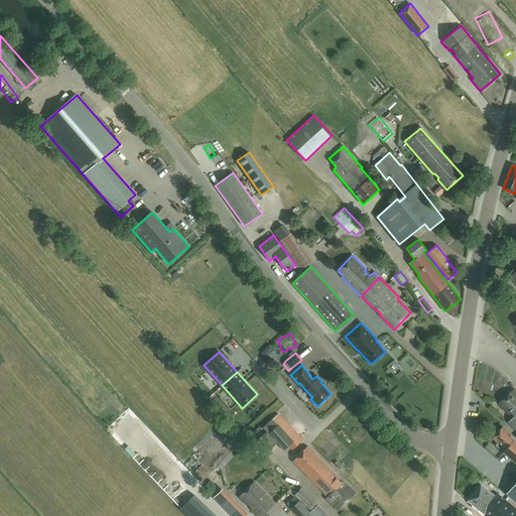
[(515,391),(514,390),(499,403),(512,418),(508,422),(515,429),(515,391)]
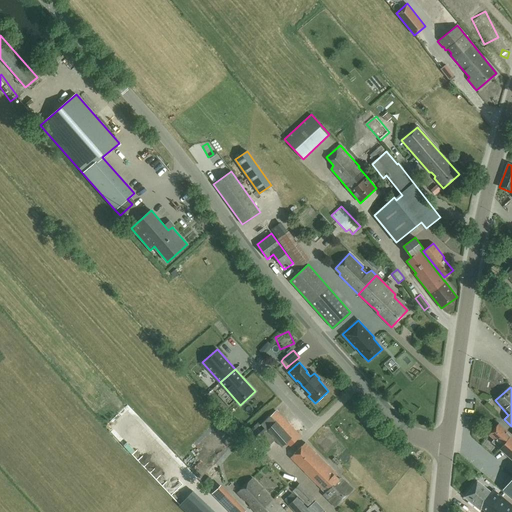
[(257,437),(267,447),(274,440),(281,447),(286,443),(290,447),(301,436),(276,410),(260,425),(264,429),(257,437)]
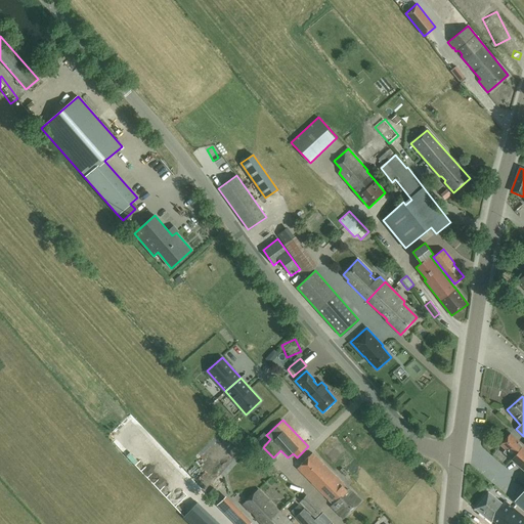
[(511,433),(500,445),(506,449),(504,451),(514,461),(523,469),(523,444),(511,433)]
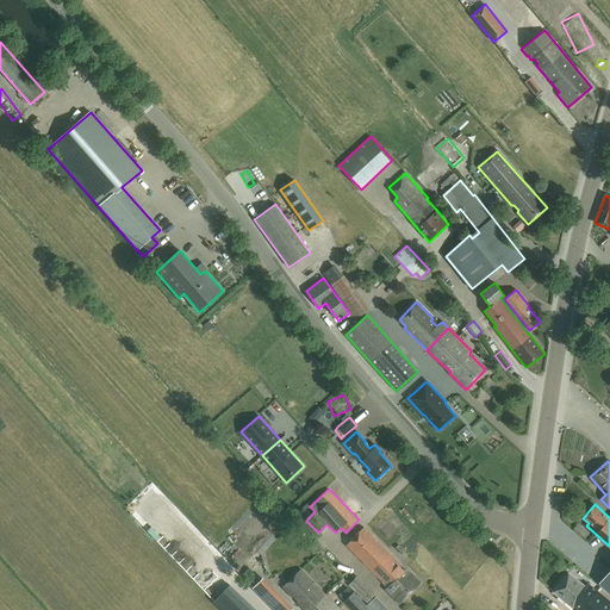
[(406,570),(363,528),(346,546),(383,582),(384,580),(388,586),(385,590),(399,604),(419,584),(406,570)]
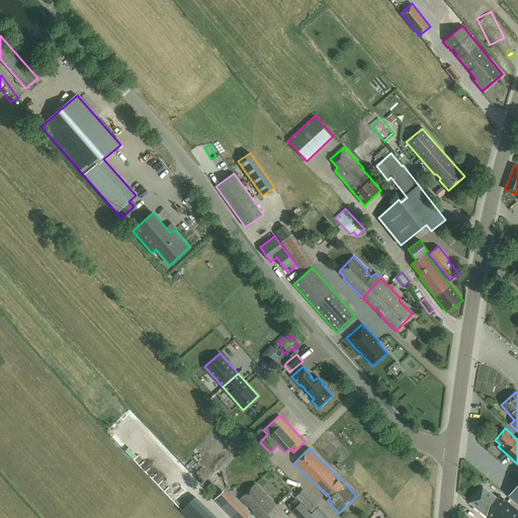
[(258,517),(288,517),(256,485),(240,499),(258,517)]
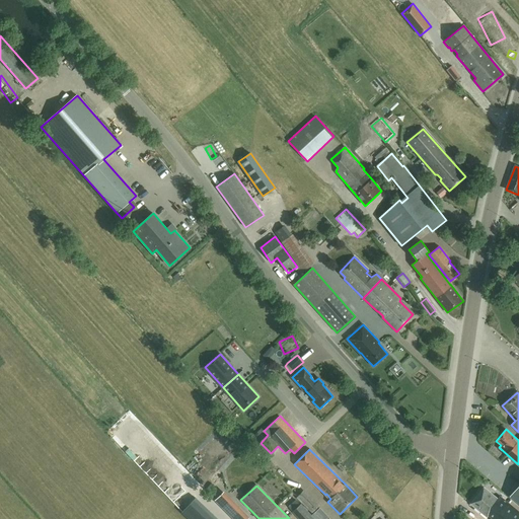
[(518,486),(510,496),(518,503),(518,486)]
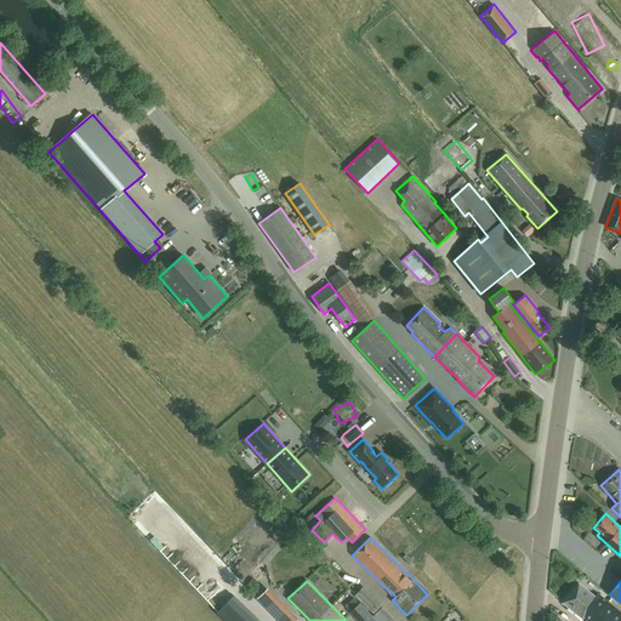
[(263,590),(257,584),(250,591),(256,597),(263,590)]
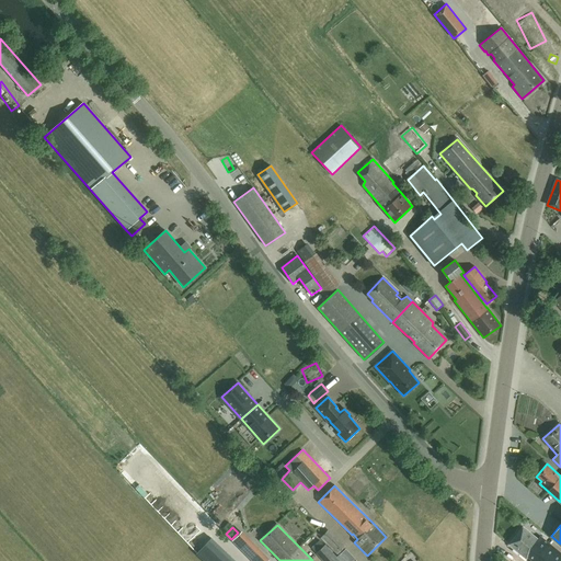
[(523,527),(508,544),(526,558),(528,556),(535,560),(549,544),(540,536),(538,539),(523,527)]
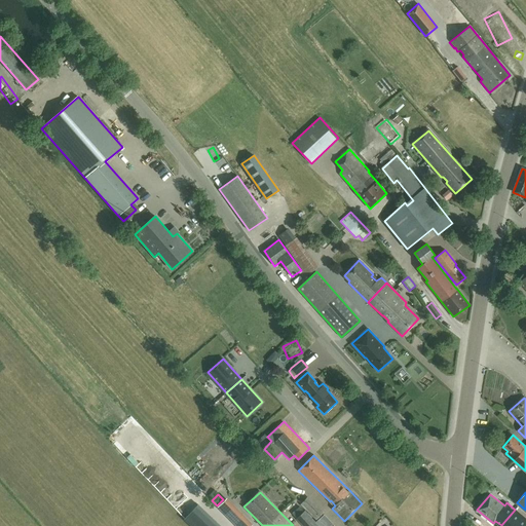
[(316,520),(324,513),(307,497),(300,504),(316,520)]
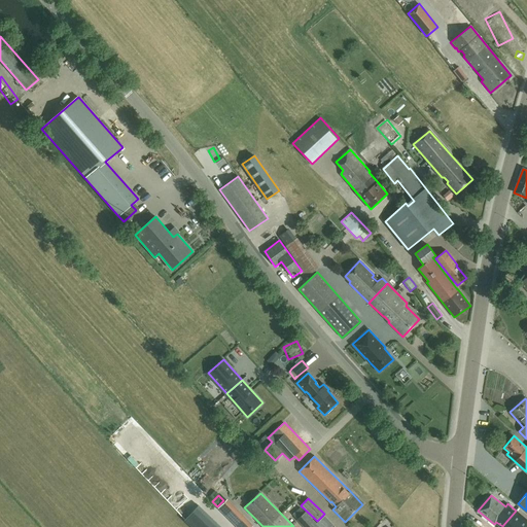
[(251,526),(227,502),(220,510),(237,526),(251,526)]
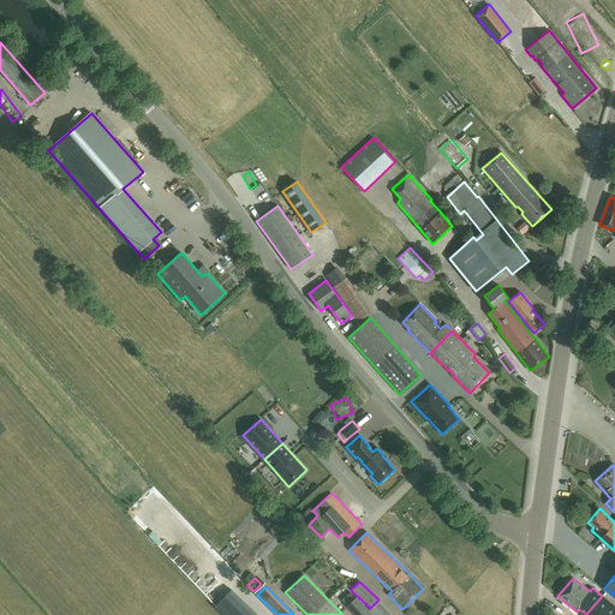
[(586,614),(585,614),(614,614),(614,605),(602,596),(586,614)]
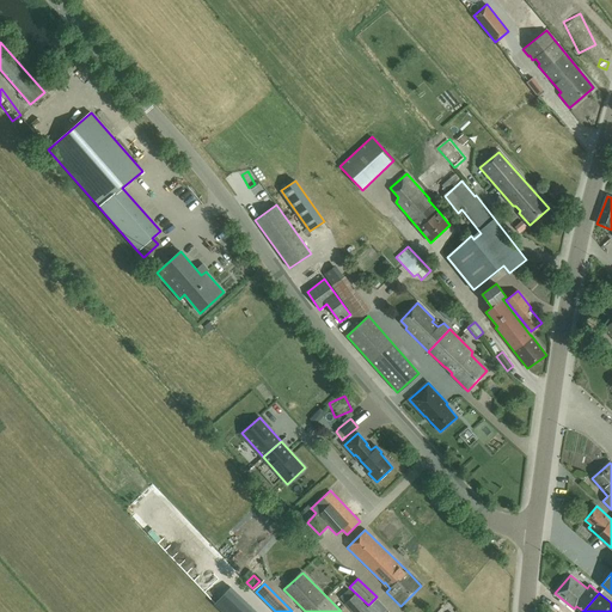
[(377,611),(371,605),(367,609),(354,595),(344,604),(352,611),(377,611)]
